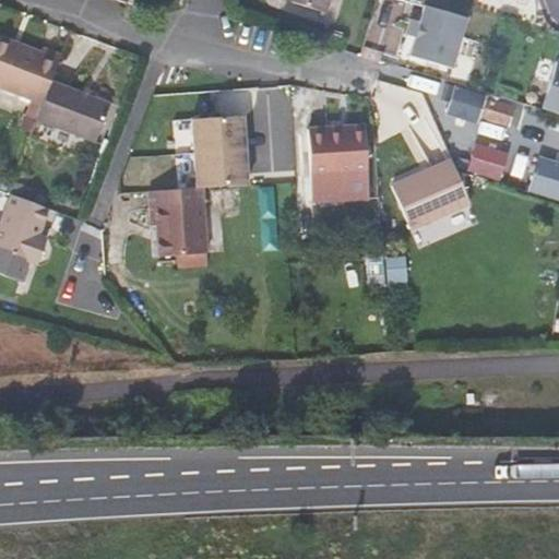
[(330,0),(285,0),(302,6),(325,14),(330,0)]
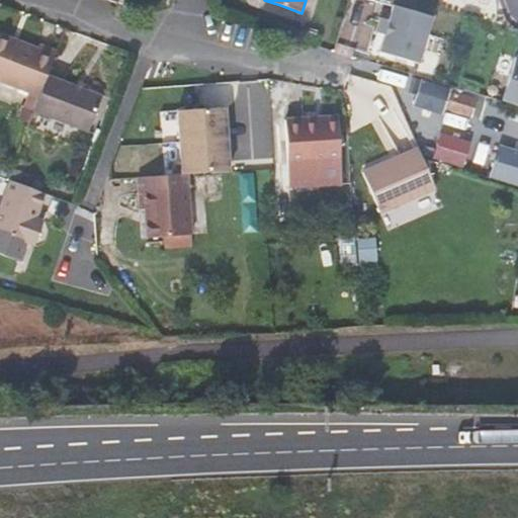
[(379,53),(418,64),(432,18),(395,6),(379,53)]
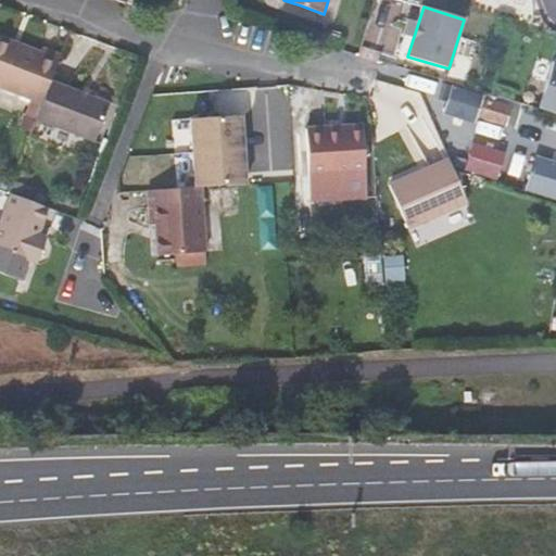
[(0,86),(43,102),(51,81),(61,57),(43,49),(41,53),(19,45),(0,37),(0,86)]
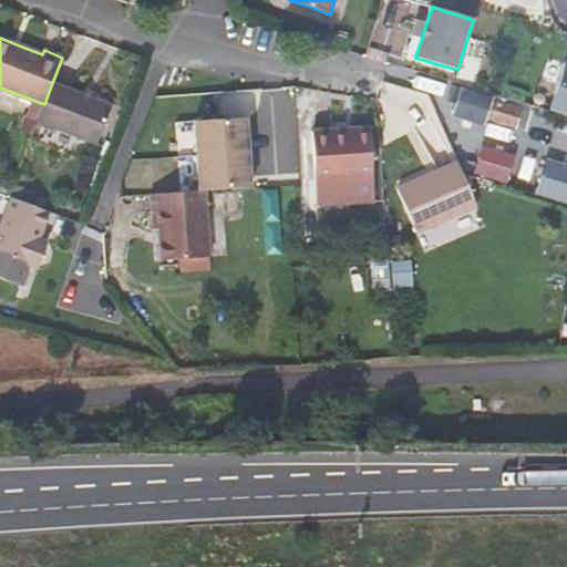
[(548,112),(566,117),(566,65),(563,64),(548,112)]
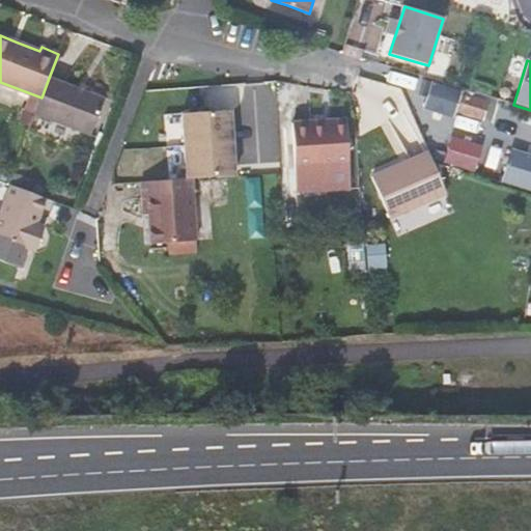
[(42,98),(35,113),(90,135),(104,99),(77,88),(49,78),(42,98)]
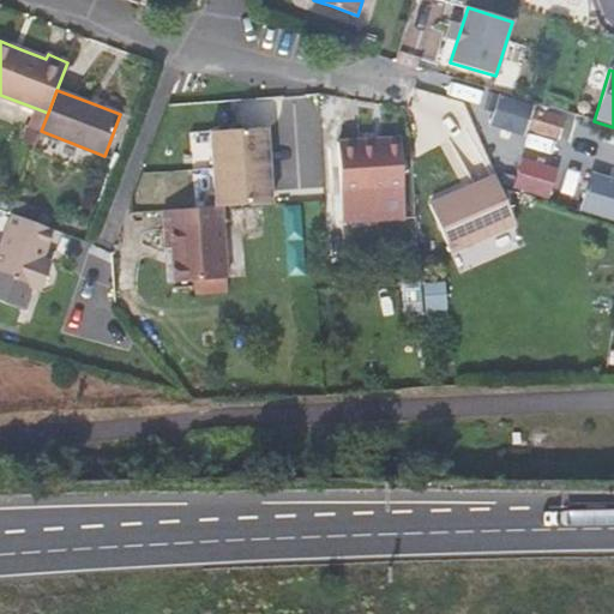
[(505,100),(499,119),(555,138),(561,119),(505,100)]
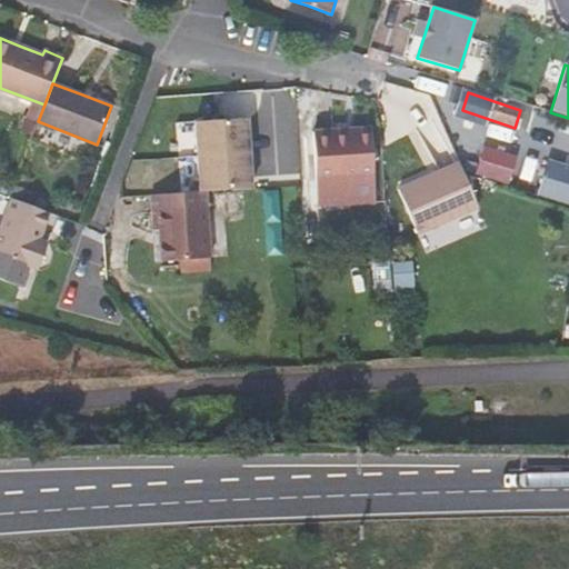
[(195,120),(181,121),(183,189),(196,189),(195,120)]
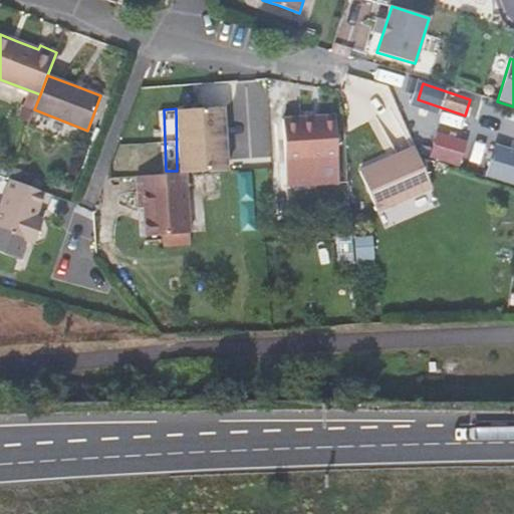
[(186,175),(228,172),(224,109),(177,112),(181,175),(186,175)]
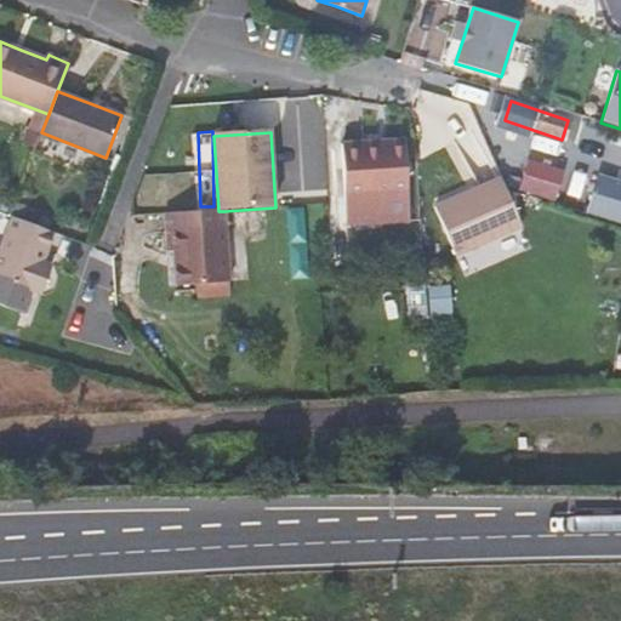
[(409,198),(405,149),(380,151),(379,143),(360,146),(342,147),(346,203),(383,199),(385,224),(410,223),(409,198)]
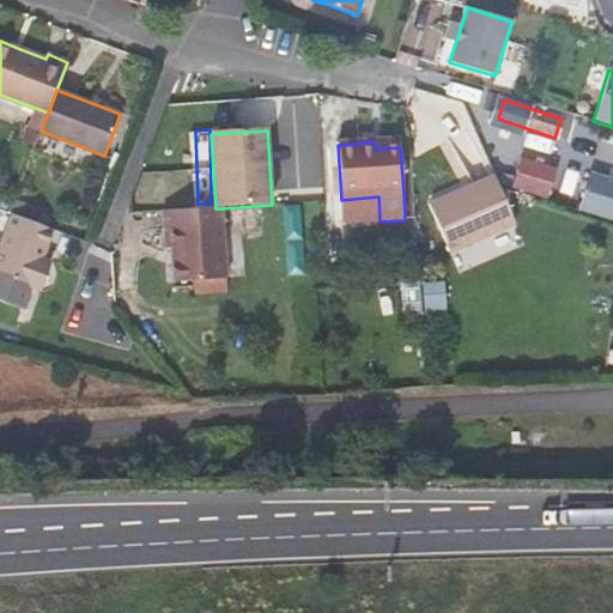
[(526,194),(533,167),(507,159),(501,187),(526,194)]
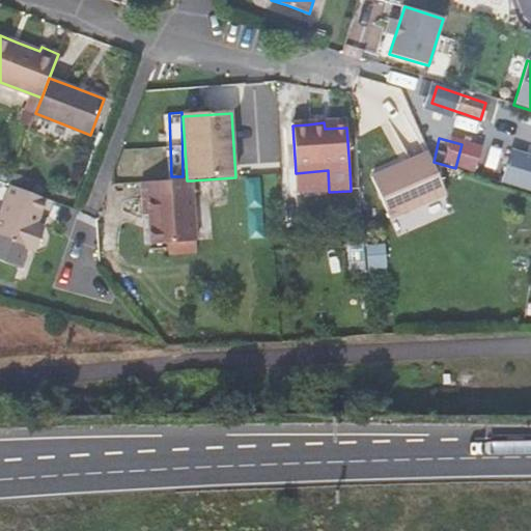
[(491,151),(468,146),(462,169),(484,175),(491,151)]
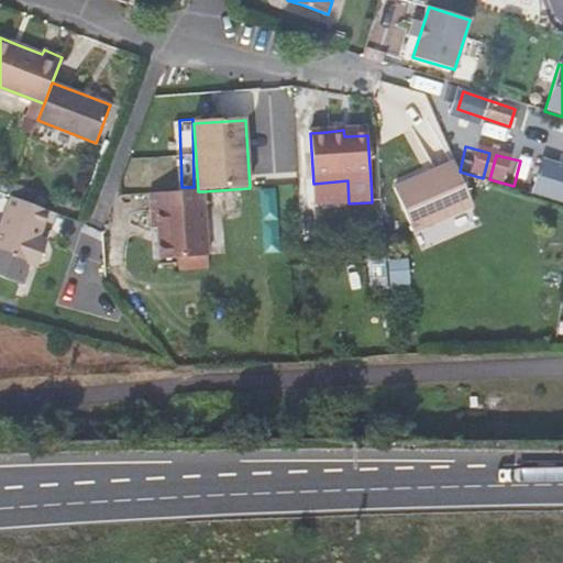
[(475,207),(460,172),(455,164),(426,177),(396,190),(416,232),(450,217),(459,238),(484,227),(475,207)]
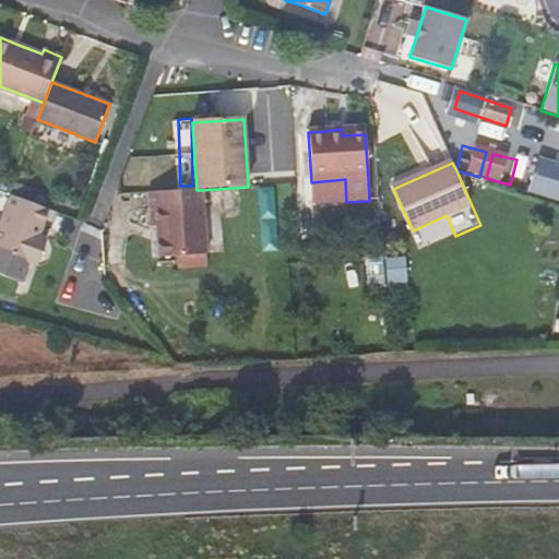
[(552,197),(558,176),(535,168),(526,192),(550,200),(552,197)]
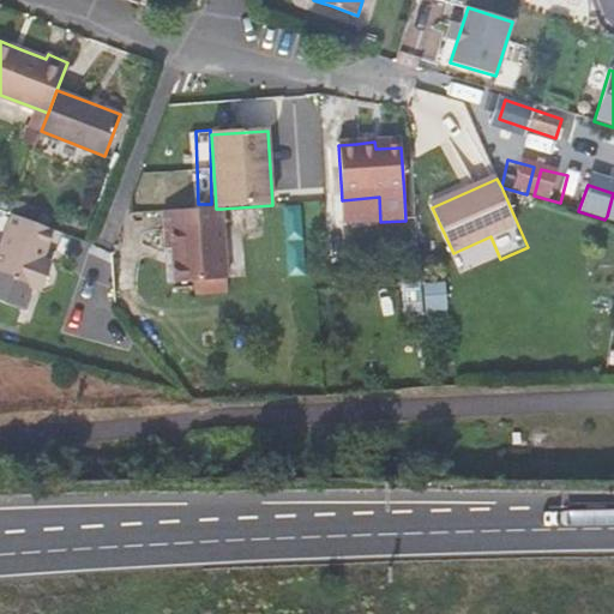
[(379,197),(342,200),(344,224),(380,222),(379,197)]
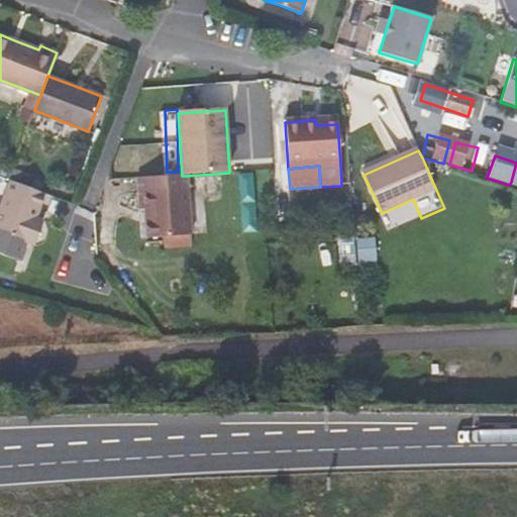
[(192,248),(187,176),(182,176),(137,178),(141,239),(163,237),(163,249),(192,248)]
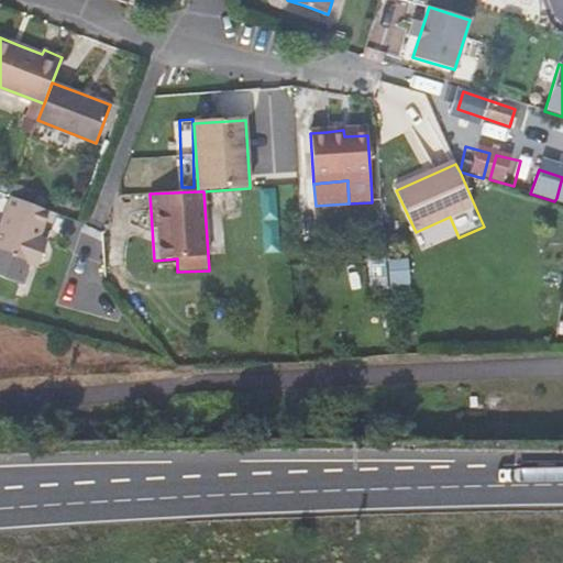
[(0,278),(20,286),(28,265),(32,267),(41,241),(39,240),(43,225),(48,212),(11,198),(0,224),(0,278)]
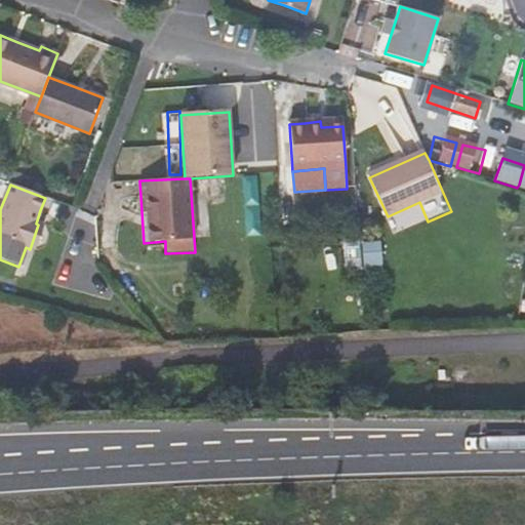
[(43,226),(38,225),(30,249),(35,251),(43,226)]
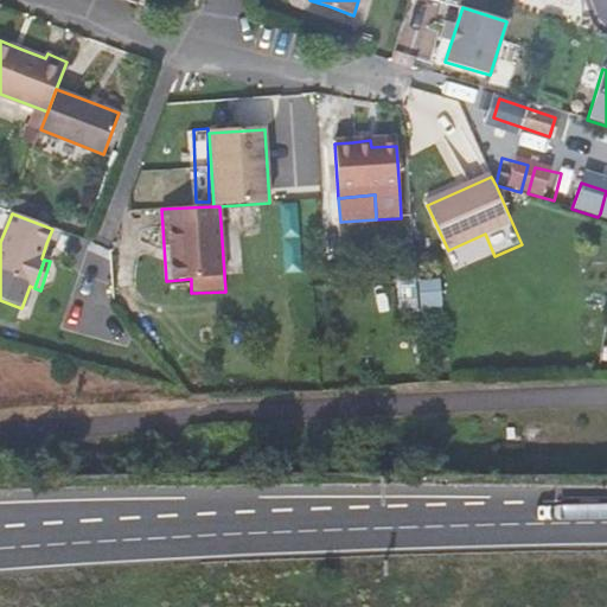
[(135,288),(114,289),(115,302),(136,300),(135,288)]
